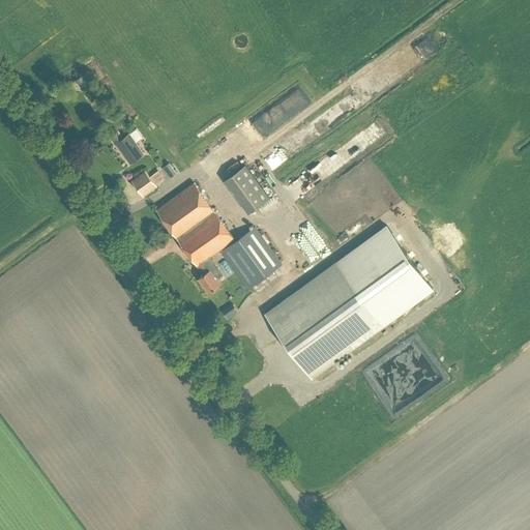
[(82,76),(76,80),(81,86),(87,82),(82,76)]
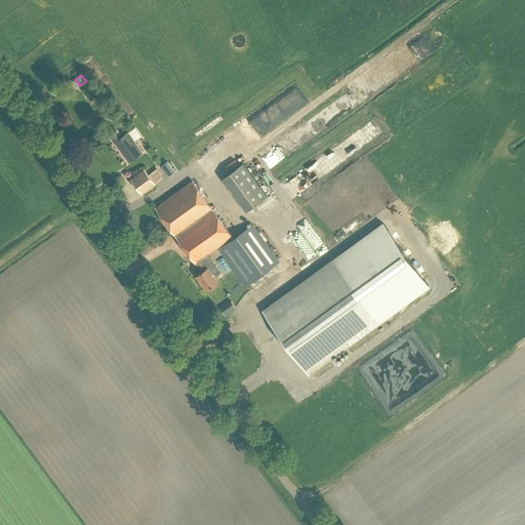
[(297,89),(249,117),(258,133),(307,105),(297,89)]
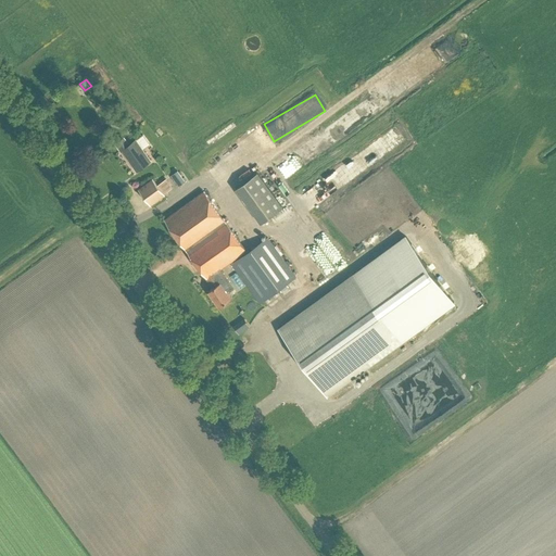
[(128,160),(137,172),(151,161),(136,140),(122,150),(123,151),(116,155),(123,164),(128,160)]
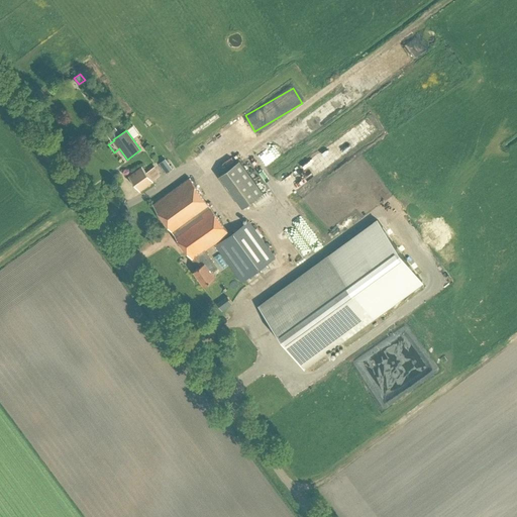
[(166,173),(173,168),(166,159),(160,163),(166,173)]
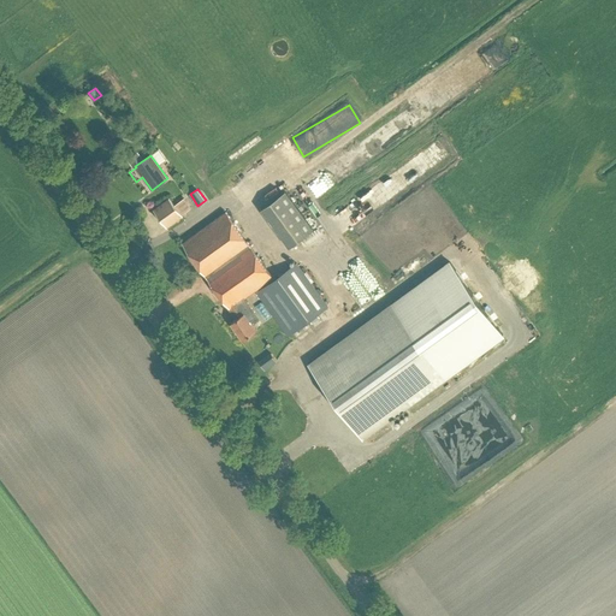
[(309,230),(286,195),(273,203),(270,199),(258,206),(284,247),(309,230)]
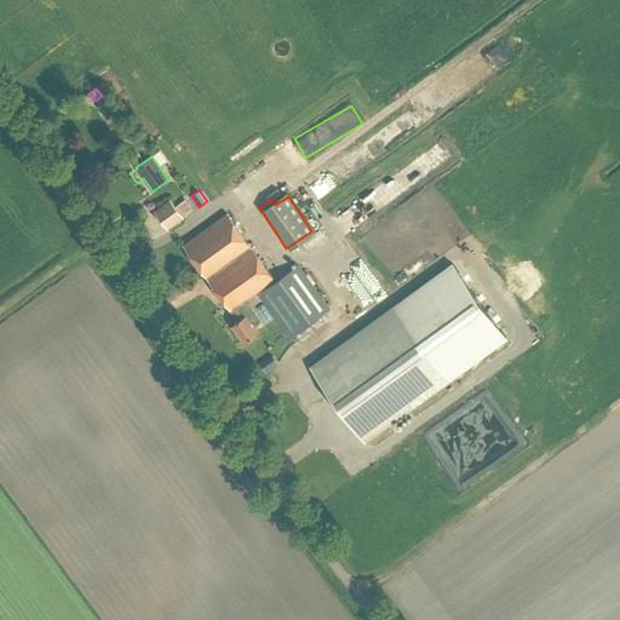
[(184,219),(171,200),(154,213),(167,231),(184,219)]
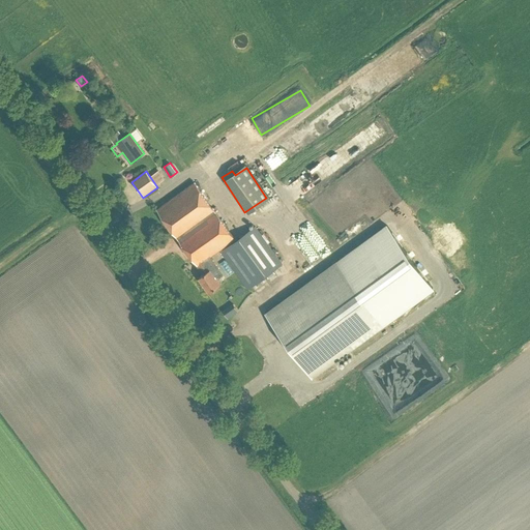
[(221,284),(215,275),(221,272),(218,268),(219,268),(211,256),(219,249),(247,289),(283,263),(256,226),(236,240),(194,182),(157,209),(198,266),(199,265),(205,273),(198,277),(209,293),(221,284)]
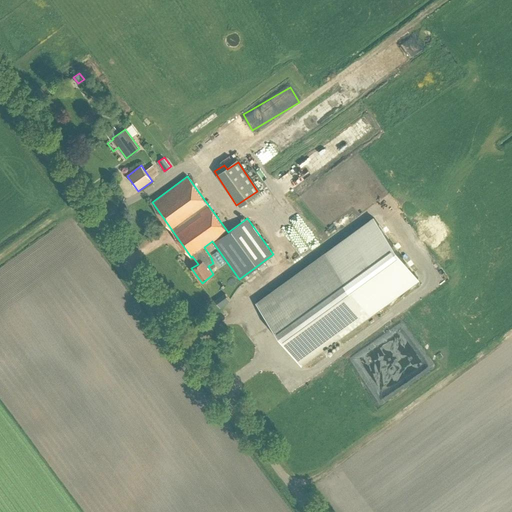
[(257,303),(301,363),(418,278),(374,217),(257,303)]
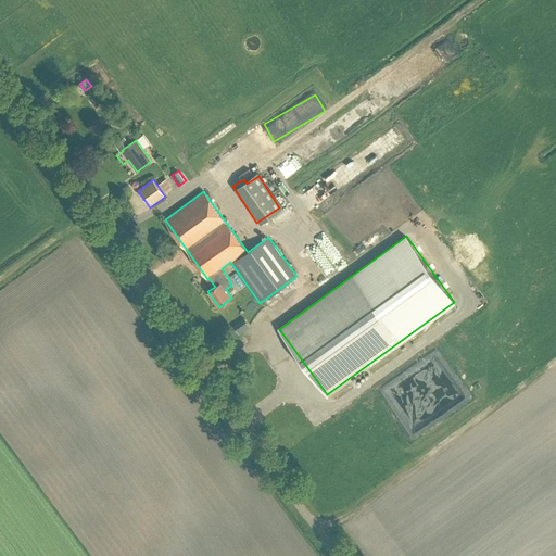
[(234,326),(240,333),(250,326),(244,318),(234,326)]
